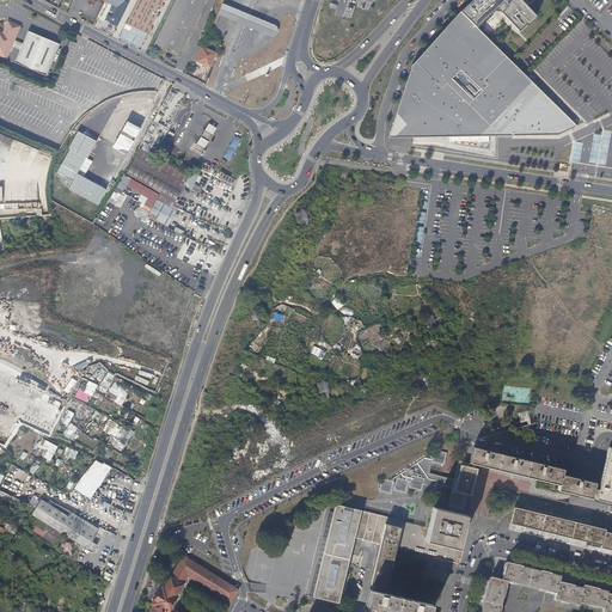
[(147,34),(164,0),(138,0),(126,24),(147,34)]
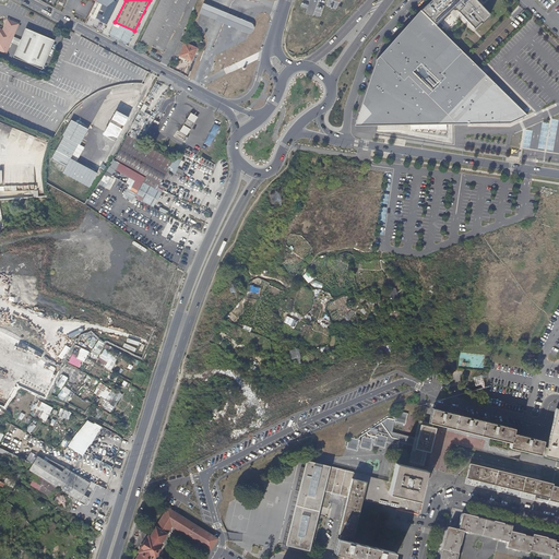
[(162,51),(188,0),(159,0),(140,39),(162,51)]
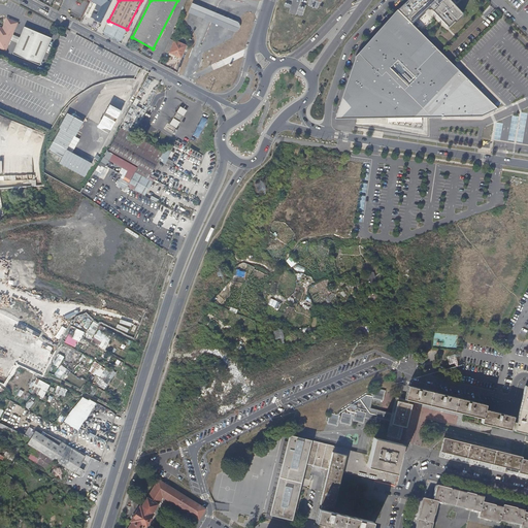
[(455,25),(462,19),(462,17),(459,12),(447,0),(408,0),(396,12),(398,14),(411,27),(429,9),(448,29),(454,24),(455,25)]
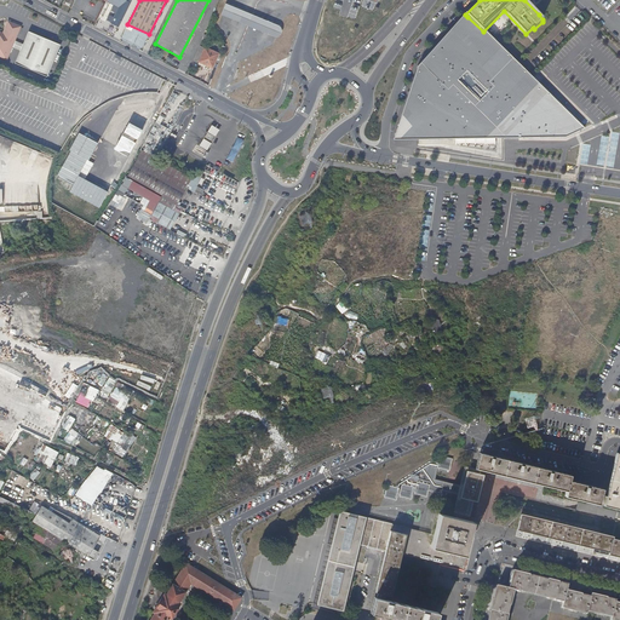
[(277,26),(227,4),(225,4),(224,4),(223,4),(222,5),(220,6),(219,7),(219,9),(219,11),(219,12),(220,15),(274,36),(276,36),(279,35),(280,33),(280,32),(280,29),(279,28),(279,27),(277,26)]
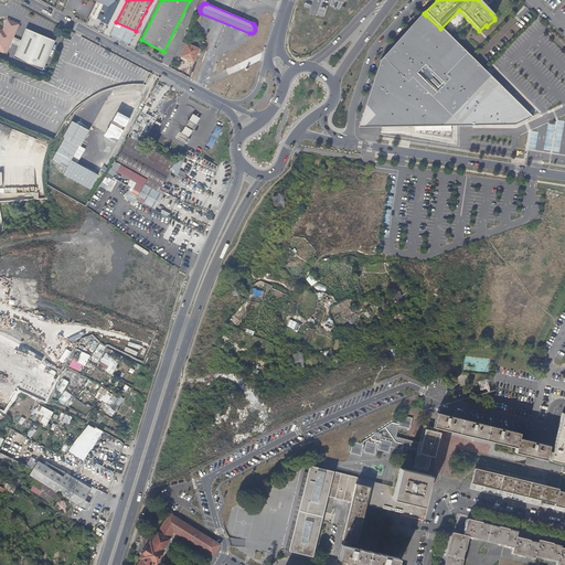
[(426,16),(417,24),(380,63),(365,113),(384,129),(515,127),(532,118),(440,29),(426,16)]
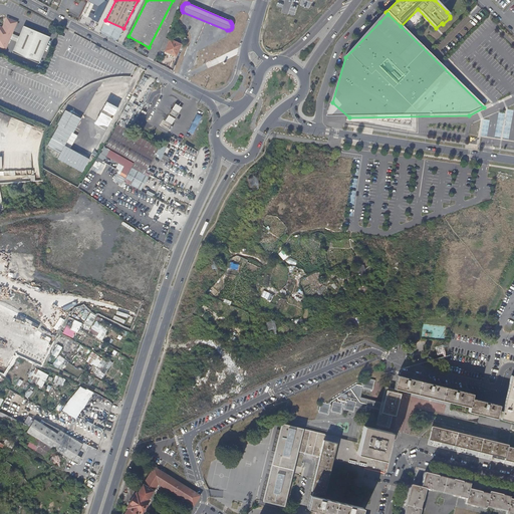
[(0,28),(4,30),(9,18),(7,17),(3,27),(0,26),(0,28)]
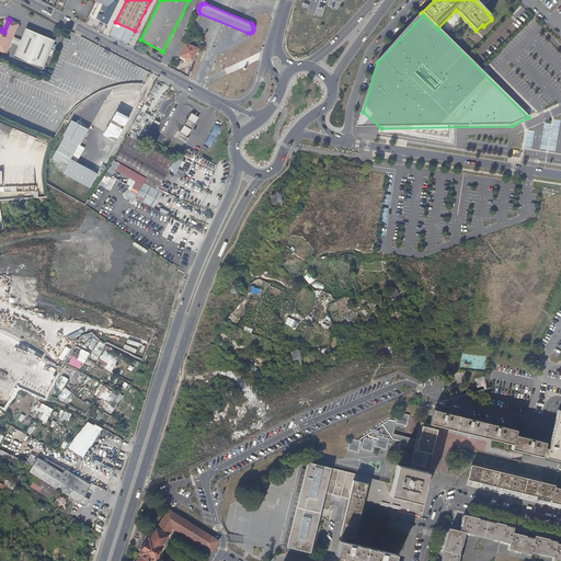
[(0,52),(7,55),(20,24),(10,20),(4,33),(0,31),(0,52)]
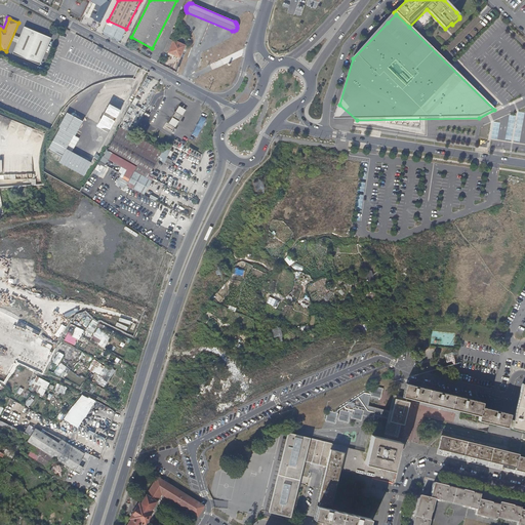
[(40,65),(51,38),(25,27),(13,54),(40,65)]
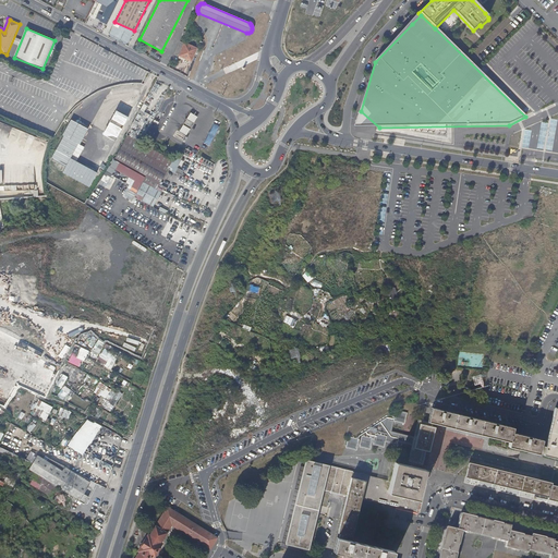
[(191,60),(196,48),(184,43),(179,56),(191,60)]
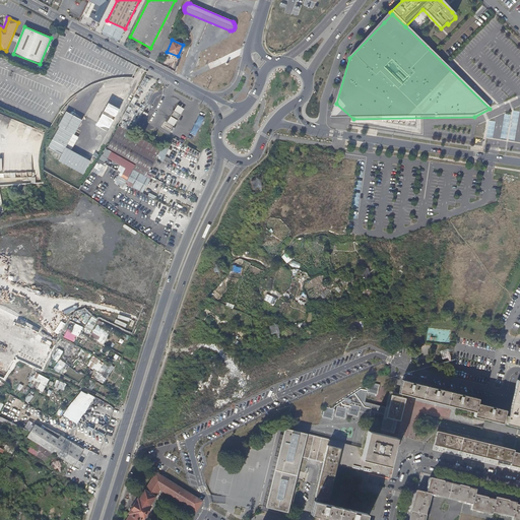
[(182,114),(185,108),(179,104),(175,110),(182,114)]
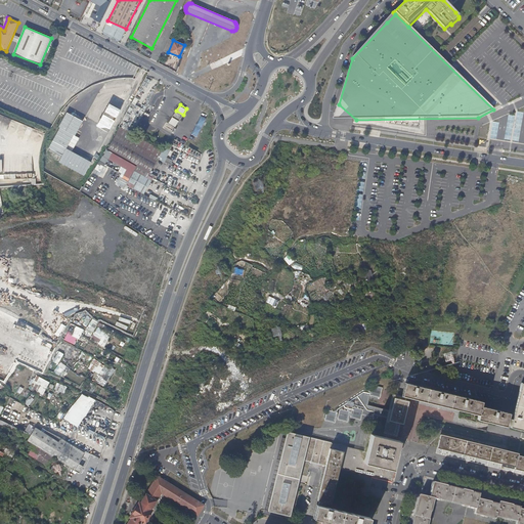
[(334,121),(356,120),(339,104),(334,121)]
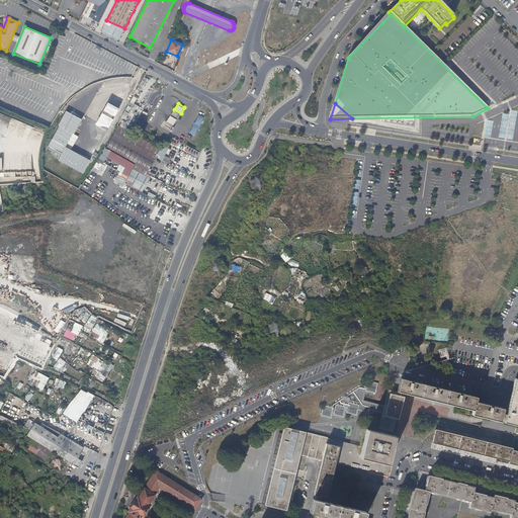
[(177,118),(181,113),(174,109),(171,115),(177,118)]
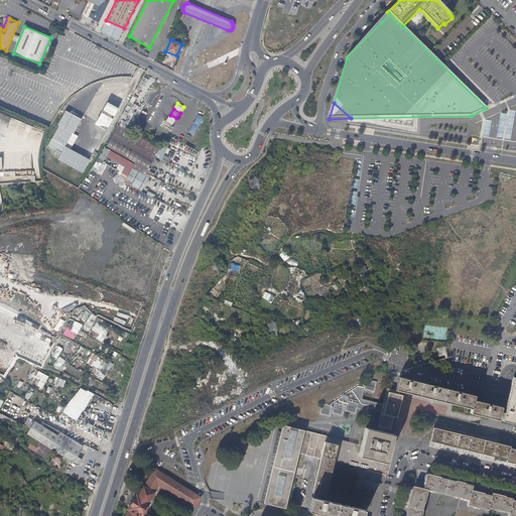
[(91,158),(72,149),(78,135),(75,133),(83,118),(66,110),(48,147),(61,153),(58,160),(84,172),(91,158)]
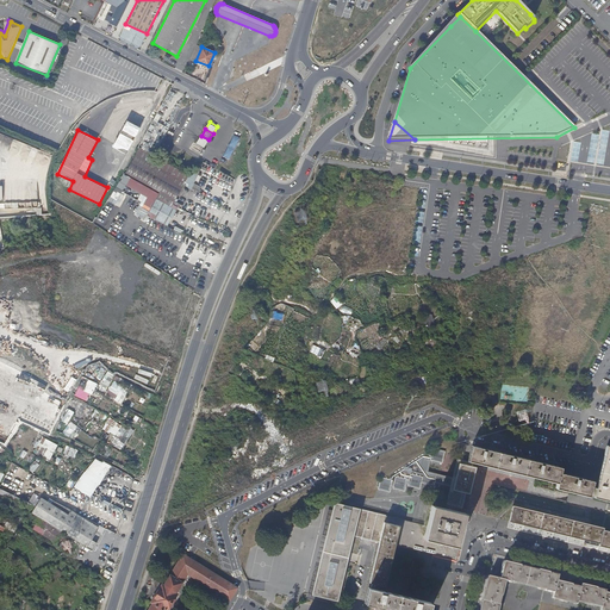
[(234,135),(224,156),(231,160),(240,137),(234,135)]
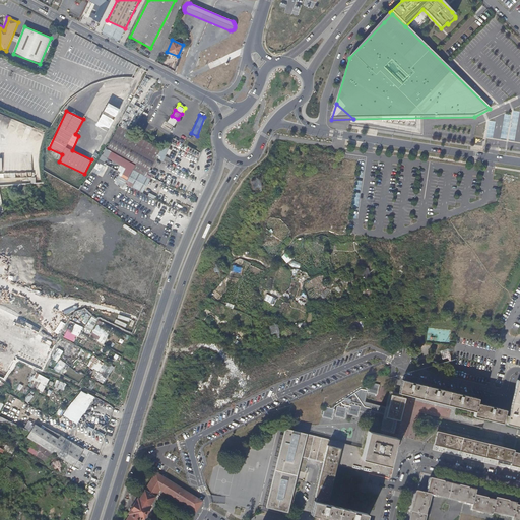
[(172,116),(168,121),(175,125),(178,119),(172,116)]
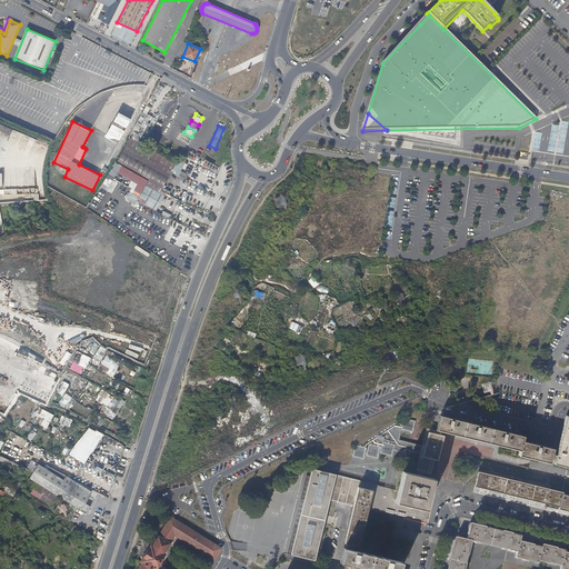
[(173,168),(129,140),(116,166),(147,182),(160,191),(173,168)]
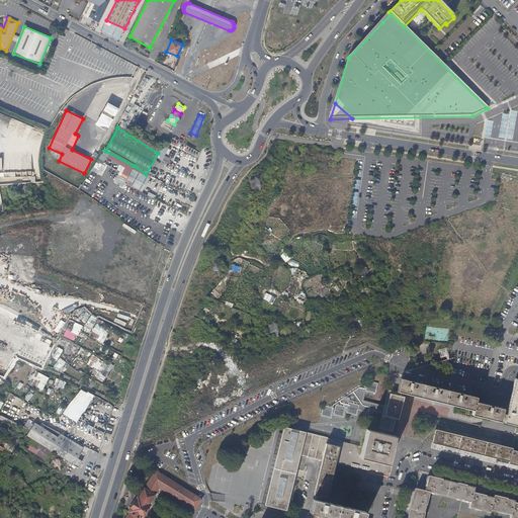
[(281,160),(269,156),(268,161),(280,165),(281,160)]
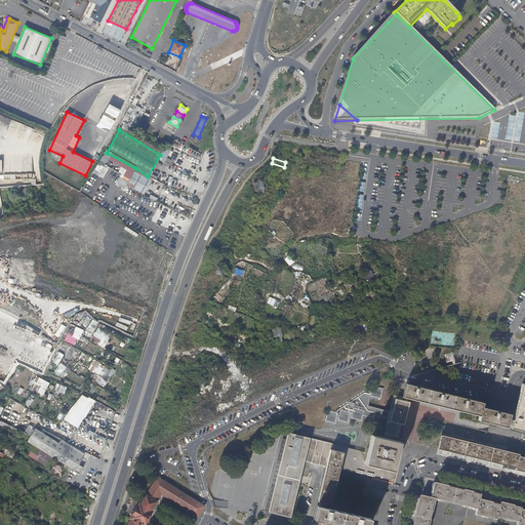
[(148,176),(135,168),(131,175),(145,183),(148,176)]
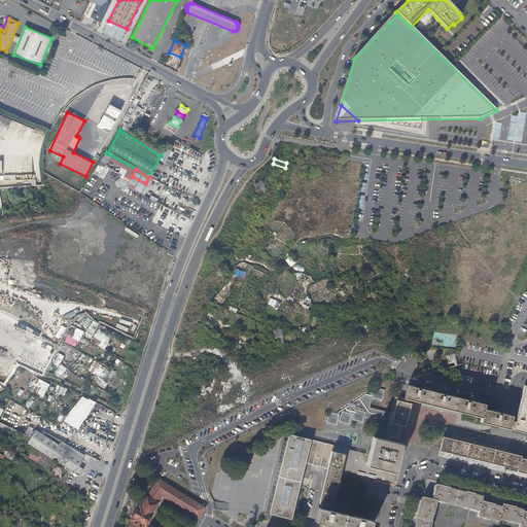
[(22,246),(15,255),(25,262),(32,253),(22,246)]
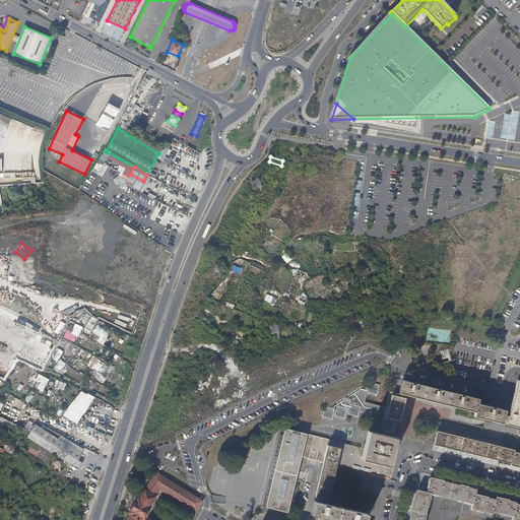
[(204,302),(207,297),(198,291),(193,299),(202,305),(204,302)]
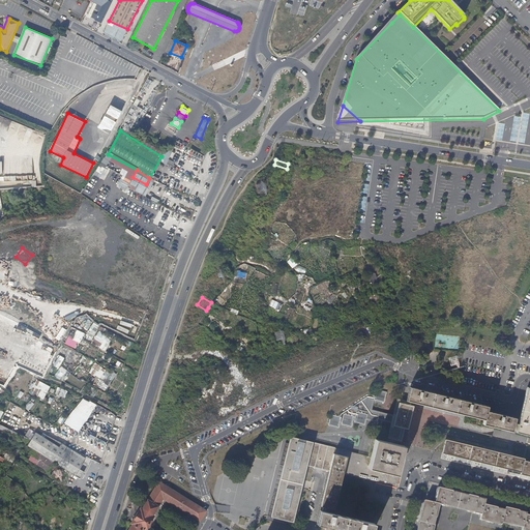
[(274,306),(280,311),(286,302),(281,298),(274,306)]
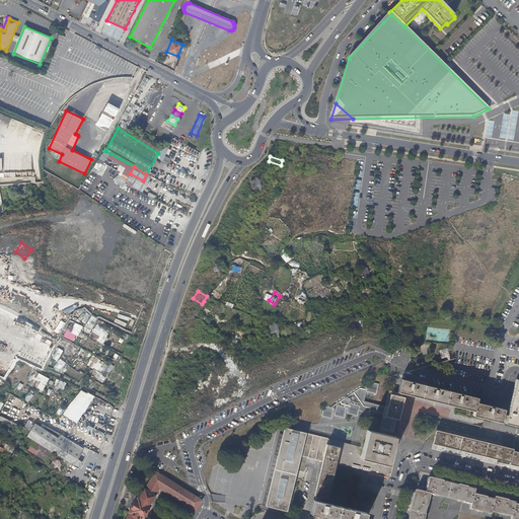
[(81,320),(85,323),(91,315),(87,312),(81,320)]
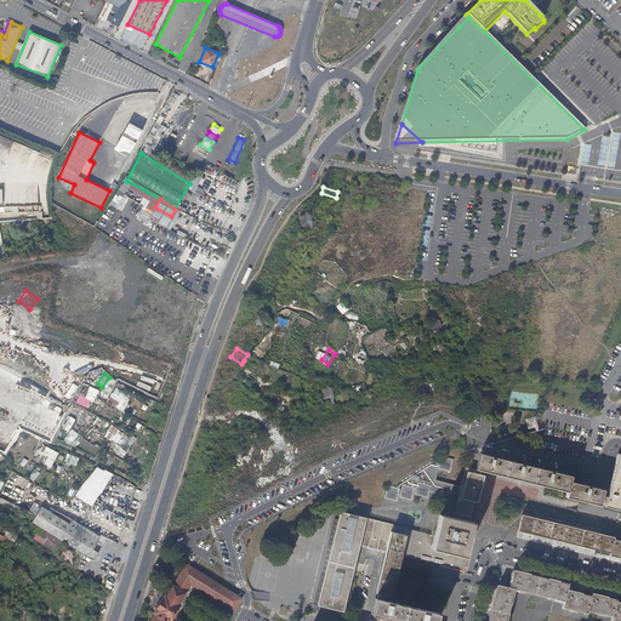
[(103,389),(110,394),(115,383),(108,380),(103,389)]
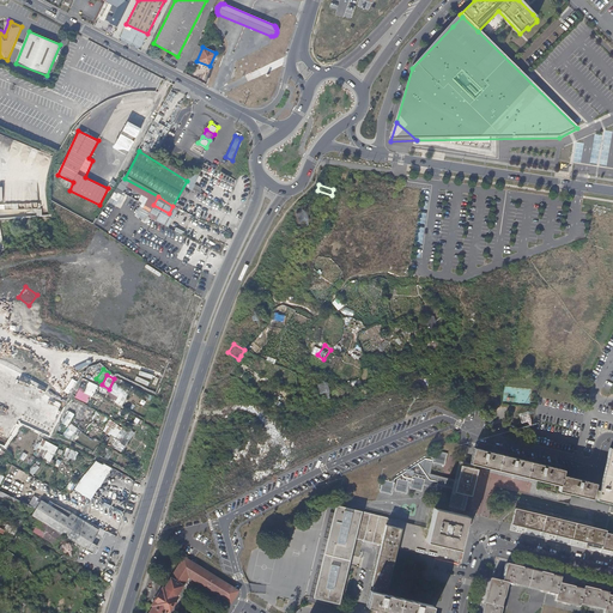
[(65,381),(70,387),(76,383),(71,377),(65,381)]
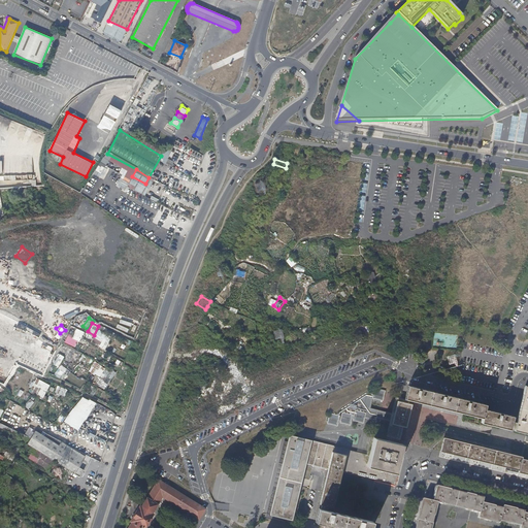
[(104,349),(111,336),(99,329),(92,341),(104,349)]
